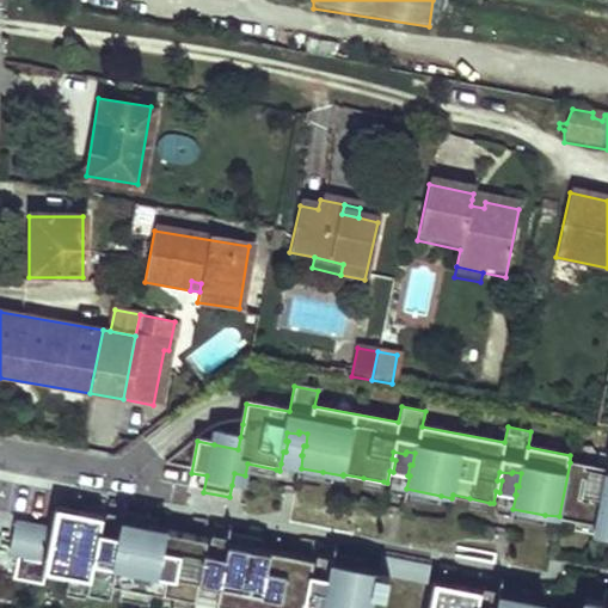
[(283,452),(281,464),(289,466),(301,468),(302,455),(301,455),(304,446),(306,446),(307,434),(299,431),(299,434),(287,433),(286,441),(288,441),(286,452),(283,452)]
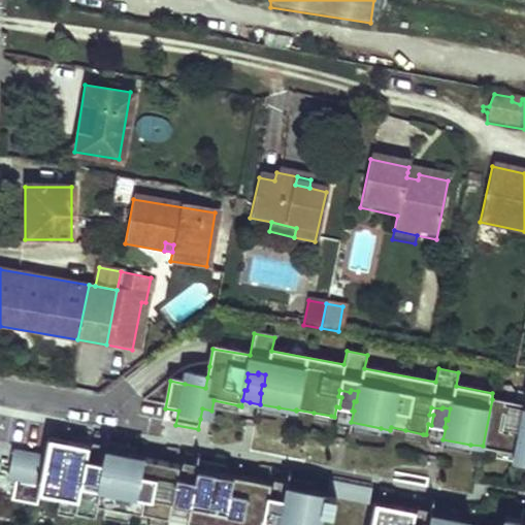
[(207,378),(186,374),(185,384),(205,388),(207,378)]
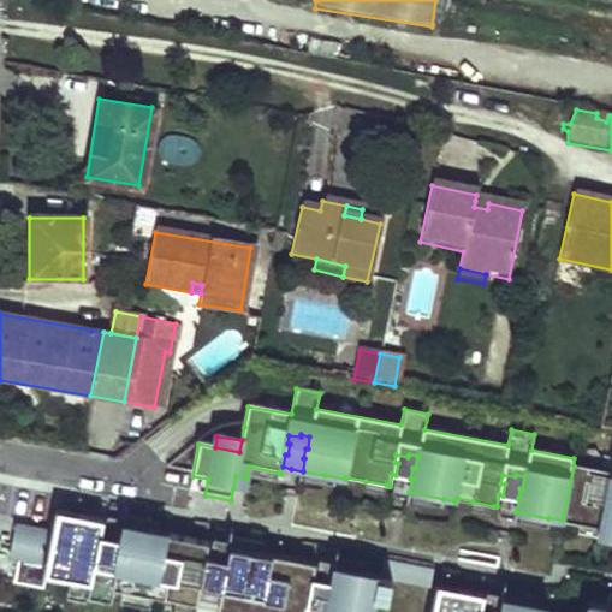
[(408,503),(441,510),(444,499),(409,492),(413,479),(410,479),(413,468),(415,468),(417,456),(409,455),(408,457),(396,455),(394,462),(398,463),(396,475),(391,498),(408,500),(408,503)]
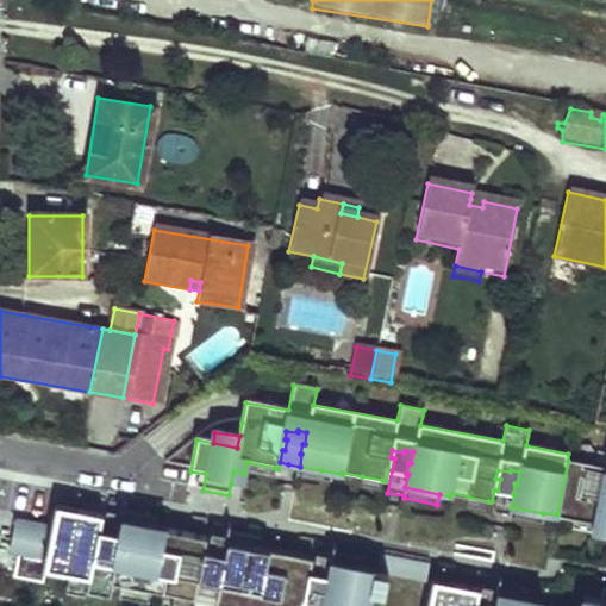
[(605,467),(568,461),(557,514),(595,522),(593,531),(605,532),(605,467)]
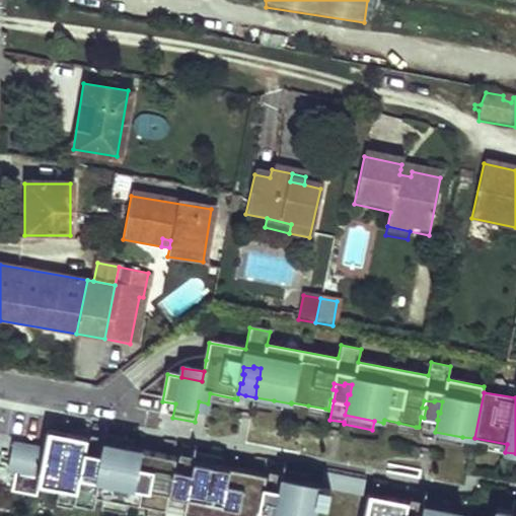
[(208,403),(232,408),(234,398),(210,393),(208,403)]
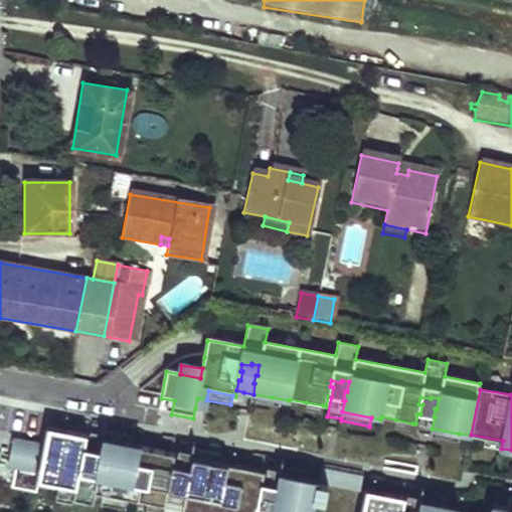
[(253,394),(251,403),(271,406),(272,397),(253,394)]
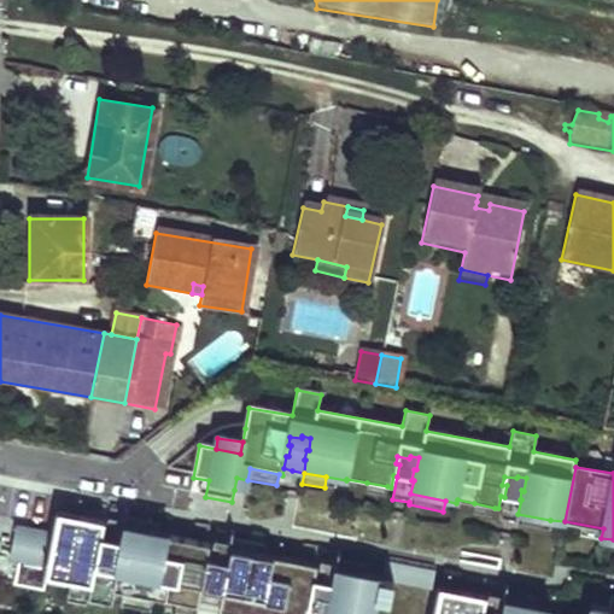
[(504,497),(500,520),(507,521),(516,522),(515,525),(548,531),(550,520),(518,514),(521,500),(520,500),(521,490),(524,491),(526,478),(518,477),(516,478),(504,477),(502,485),(507,485),(504,497)]
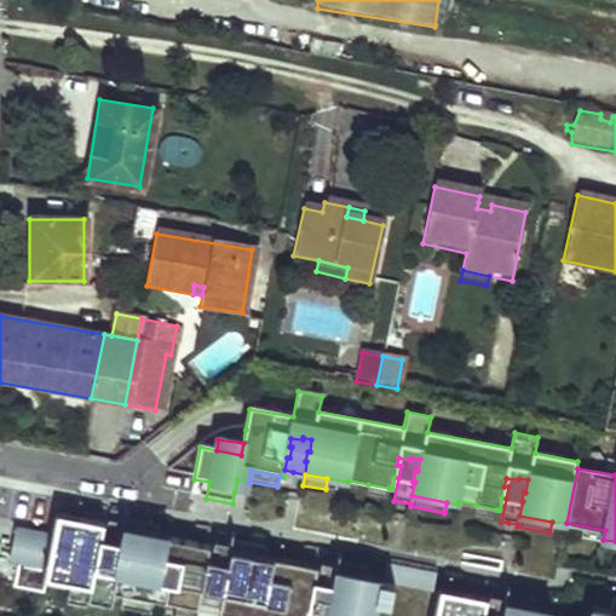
[(235,491),(246,494),(248,482),(237,479),(235,491)]
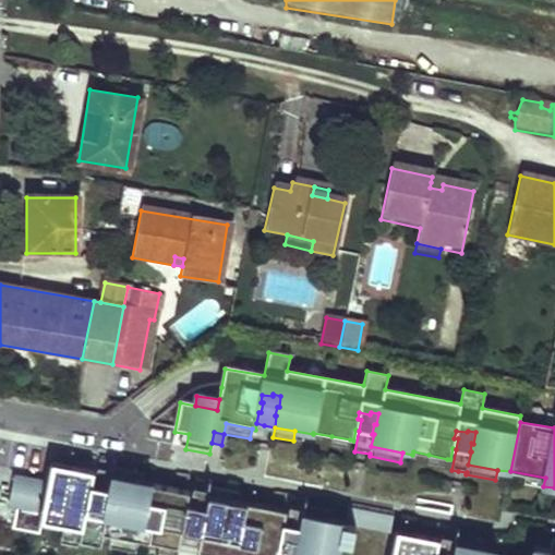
[(332,436),(329,447),(348,450),(350,439),(332,436)]
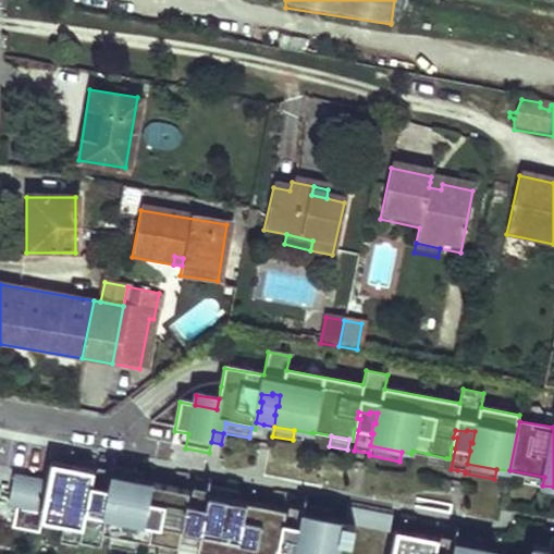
[(428,454),(426,464),(445,467),(446,458),(428,454)]
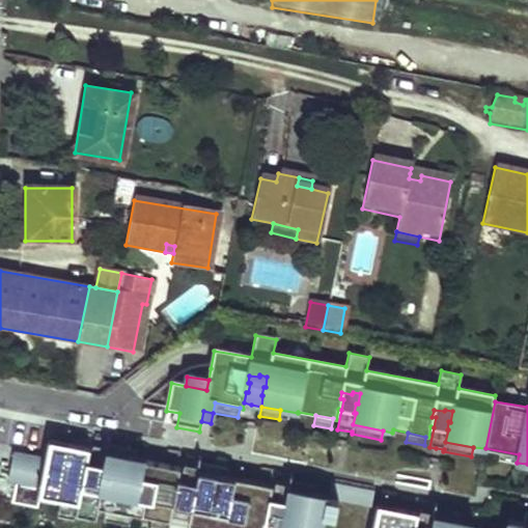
[(46,463),(14,456),(8,484),(16,485),(11,506),(37,511),(39,499),(60,503),(78,506),(76,519),(95,523),(99,508),(105,510),(132,516),(151,520),(169,523),(168,527),(189,527),(322,527),(324,519),(334,521),(337,503),(327,501),(328,498),(317,496),(288,490),(286,503),(284,503),(283,508),(285,509),(283,519),(266,515),(267,507),(270,507),(271,500),(269,500),(272,488),(225,478),(197,473),(194,484),(193,484),(192,491),(194,491),(192,500),(174,496),(175,489),(178,489),(179,481),(177,481),(179,470),(135,461),(107,454),(104,468),(103,467),(102,473),(104,473),(102,482),(83,478),(85,471),(87,472),(89,464),(87,464),(89,451),(50,443),(46,463)]
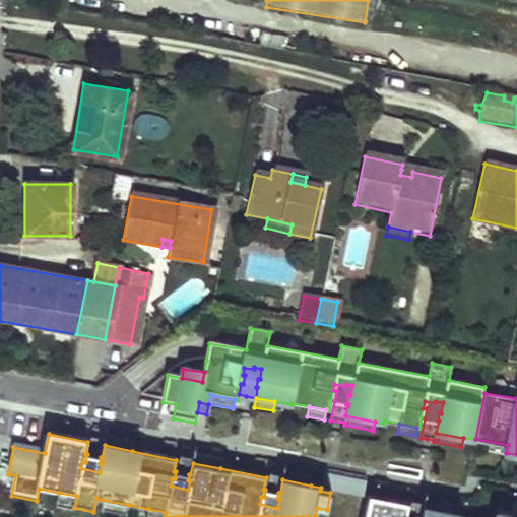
[(105,444),(89,441),(87,454),(85,462),(83,461),(81,468),(100,472),(102,463),(100,463),(101,457),(102,458),(105,445),(132,451),(134,443),(106,438),(105,444)]
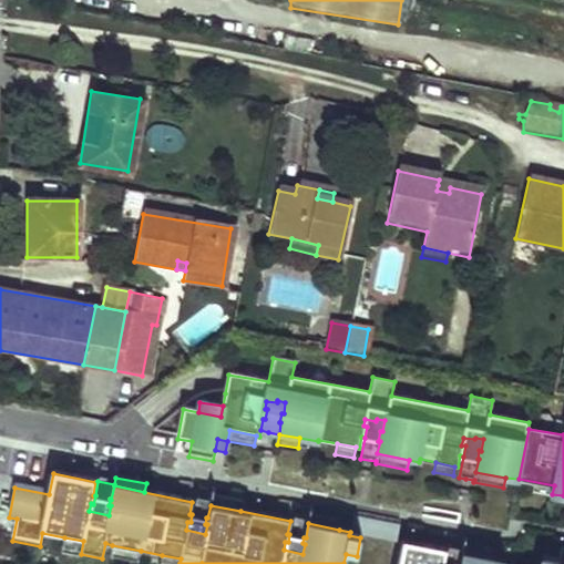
[(211,502),(195,499),(192,514),(191,522),(187,522),(186,530),(205,534),(207,524),(205,524),(206,518),(207,518),(211,505),(241,511),(242,502),(212,495),(211,502)]
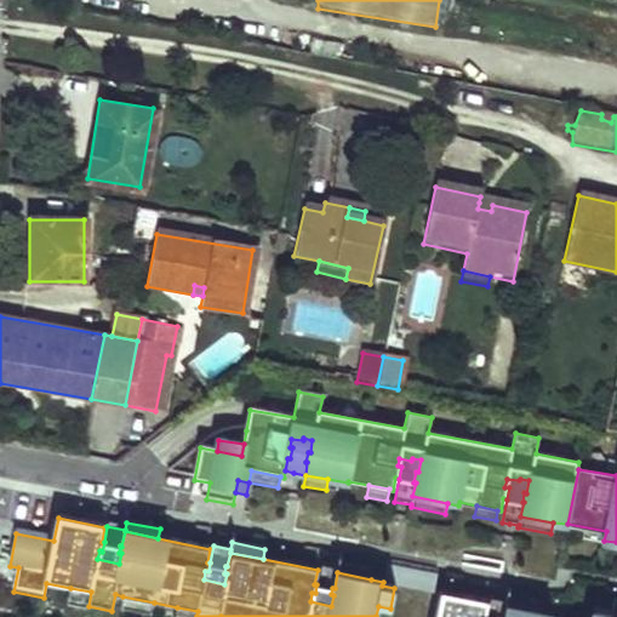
[(371,580),(372,570),(340,563),(337,571),(320,567),(316,584),(315,593),(312,593),(310,601),(331,606),(333,595),(331,594),(332,588),(335,588),(337,572),(371,580)]
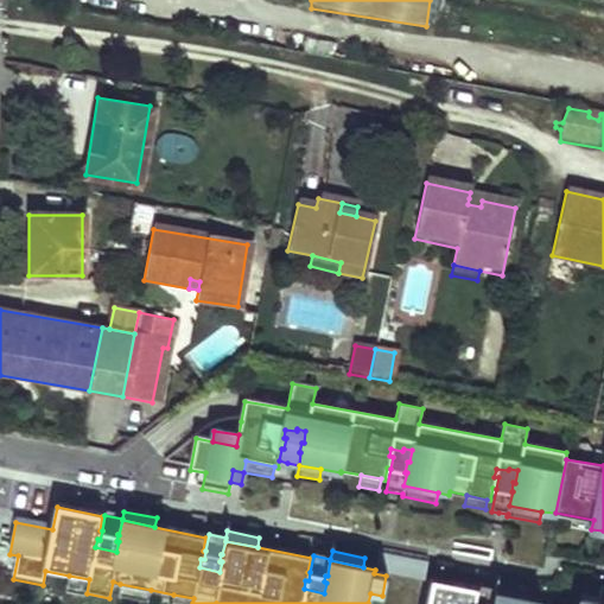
[(427,565),(377,555),(375,570),(374,573),(386,576),(424,584),(427,565)]
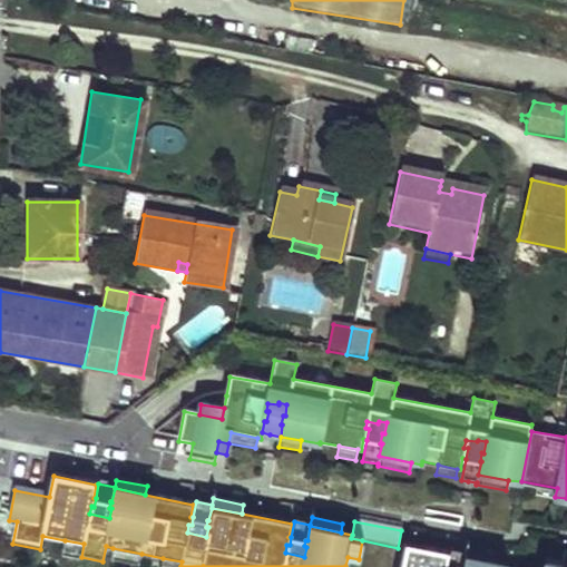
[(61,558),(80,563),(81,557),(84,544),(65,540),(61,558)]
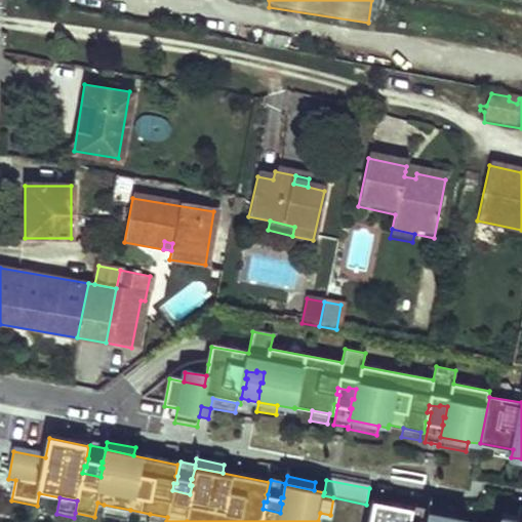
[(414,510),(374,502),(370,521),(468,521),(464,520),(457,519),(430,513),(428,521),(411,521),(414,510)]
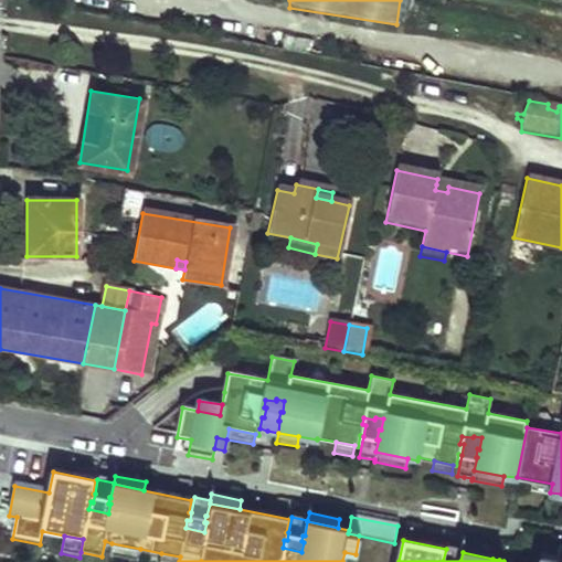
[(109,555),(138,561),(140,549),(112,543),(109,555)]
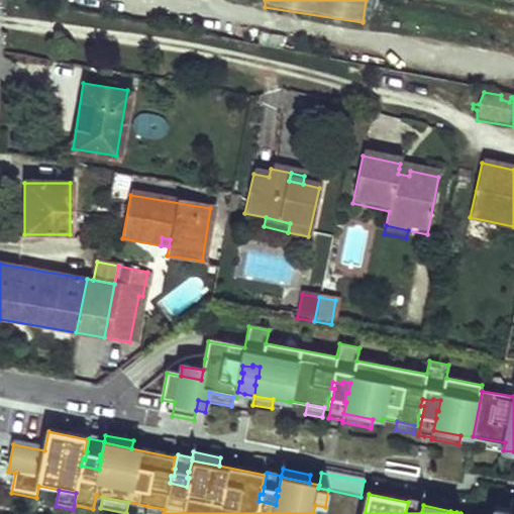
[(423,502),(410,499),(407,513),(421,513),(423,505),(450,511),(452,503),(424,497),(423,502)]
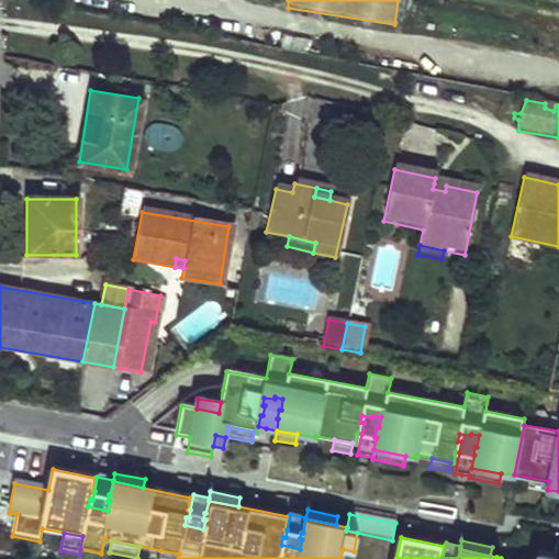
All buildings are outlined.
